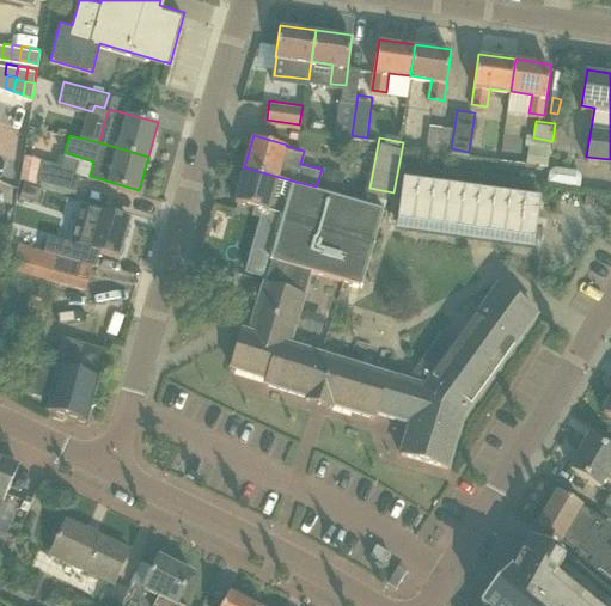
[(38,177),(41,178),(77,188),(81,173),(61,167),(62,163),(57,161),(43,158),(38,177)]
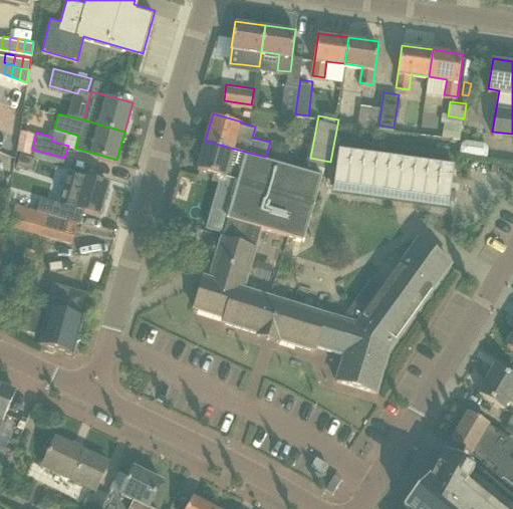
[(245,152),(205,141),(205,143),(202,142),(200,144),(198,150),(199,153),(202,154),(198,167),(238,178),(245,152)]
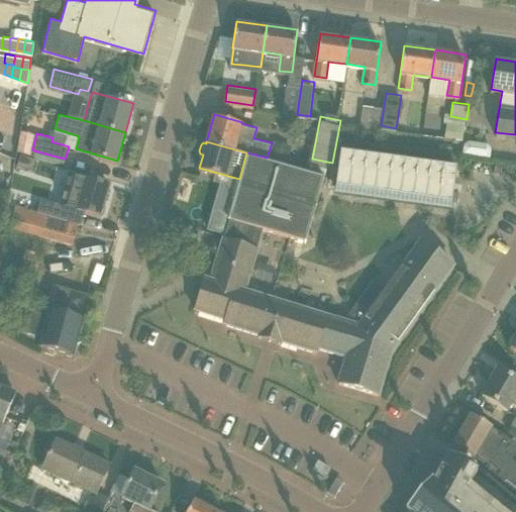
[(287,164),(291,148),(273,143),(269,159),(287,164)]
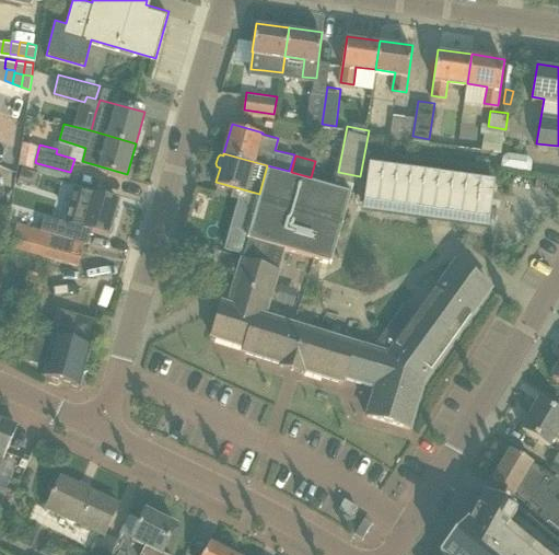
[(379,200),(384,161),(370,159),(364,198),(379,200)]
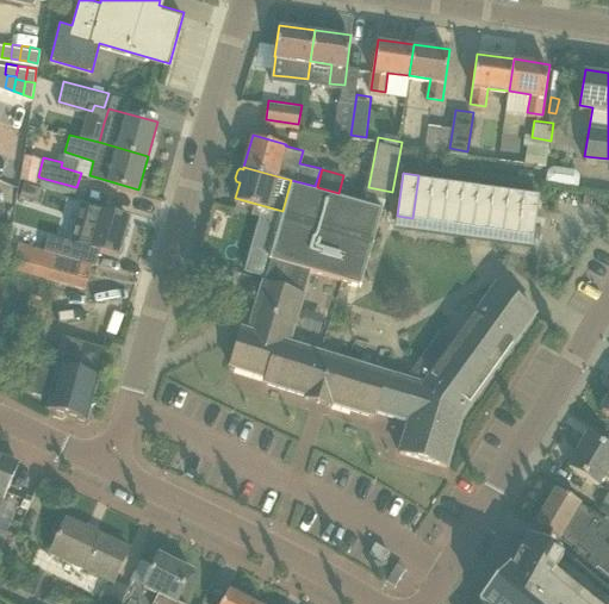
[(412,218),(428,220),(434,178),(418,175),(412,218)]
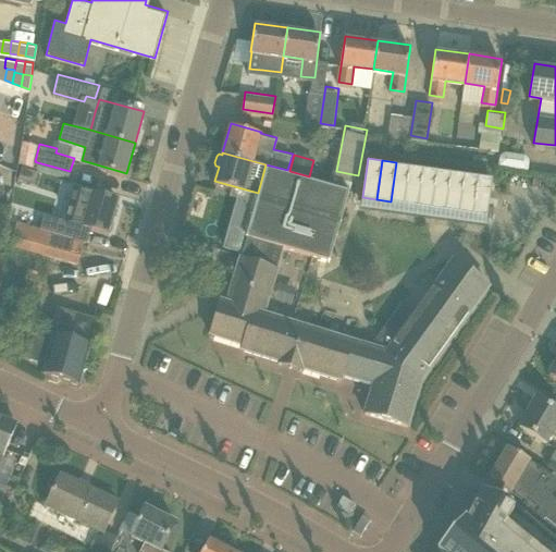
[(405,204),(410,164),(396,162),(391,201),(405,204)]
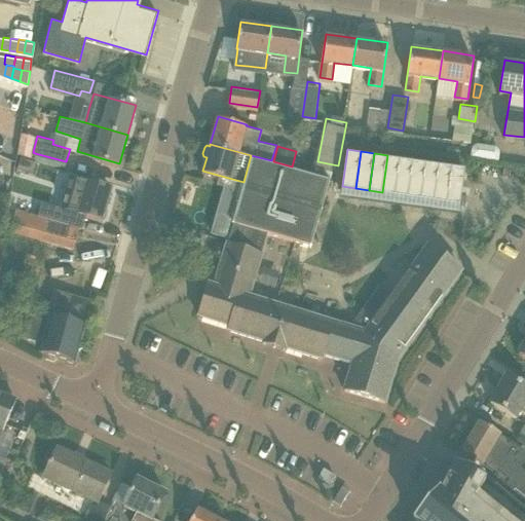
[(40,160),(21,155),(16,171),(36,176),(40,160)]
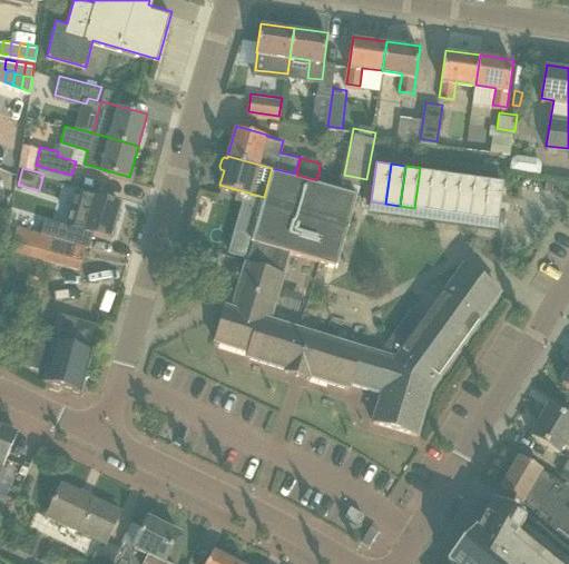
[(252,239),(253,239),(248,256),(233,306),(226,304),(216,339),(249,349),(248,355),(286,366),(285,368),(310,375),(311,374),(349,386),(350,381),(382,391),(374,419),(418,433),(432,385),(500,290),(463,264),(404,345),(390,335),(379,348),(268,317),(288,249),(337,263),(357,191),(316,180),(296,175),(294,174),(272,168),(264,197),(252,239)]
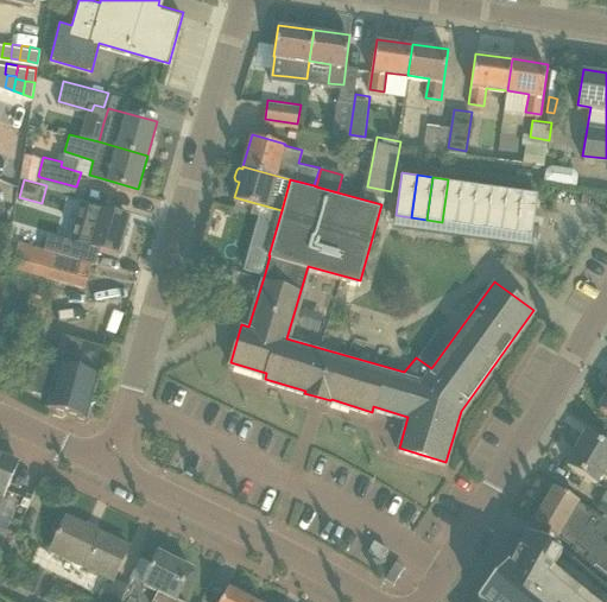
[(456,225),(462,182),(448,179),(442,222),(456,225)]
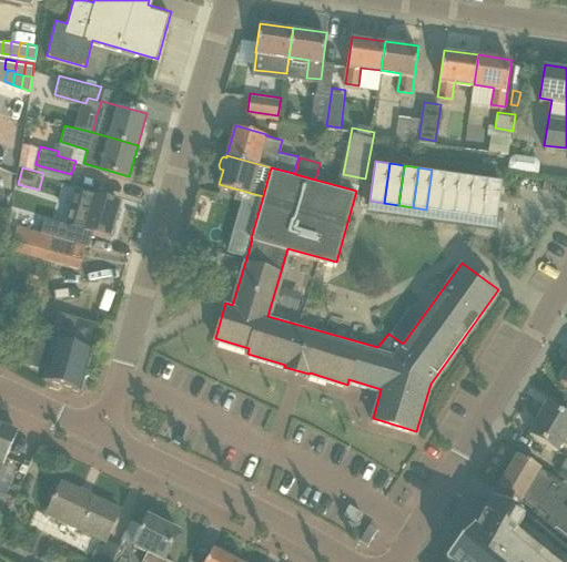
[(441,211),(446,172),(432,170),(426,210),(441,211)]
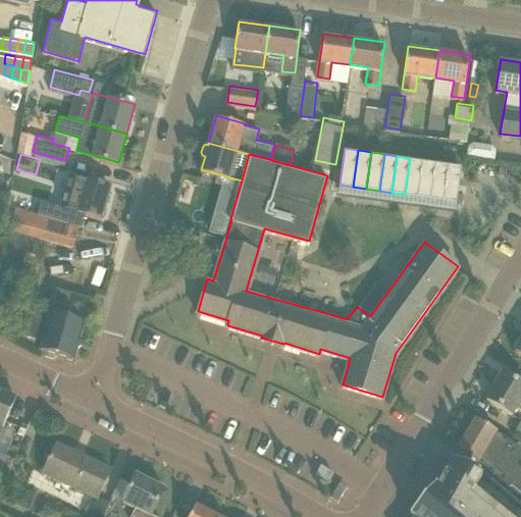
[(423,160),(410,158),(405,194),(418,196),(423,160)]
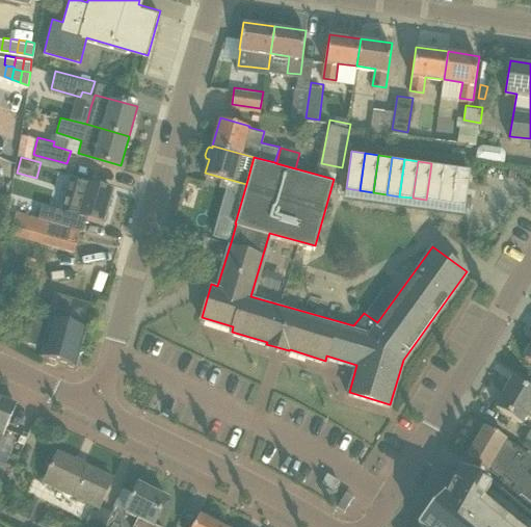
[(431,163),(426,200),(439,202),(445,165),(431,163)]
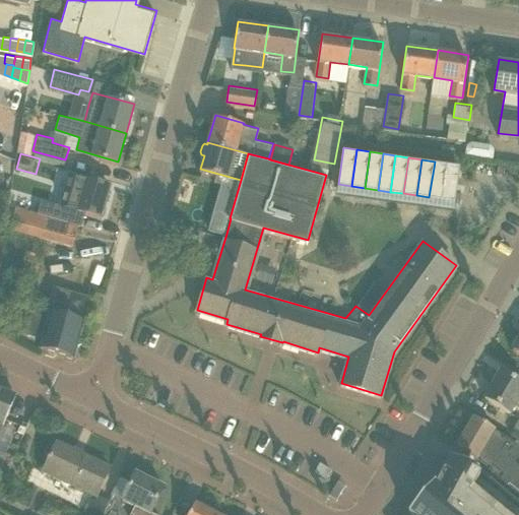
[(435,162),(429,197),(442,199),(447,163),(435,162)]
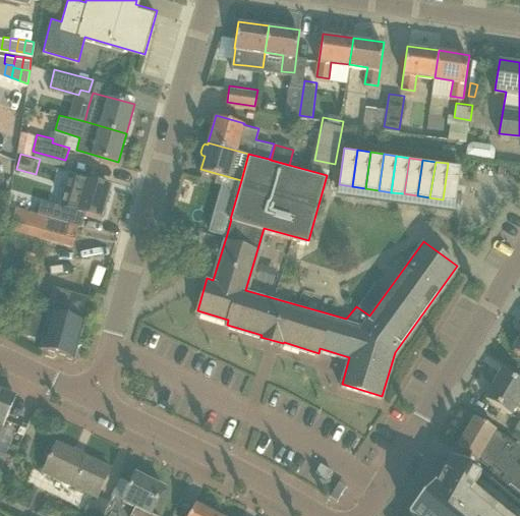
[(448,163),(443,199),(456,202),(461,165),(448,163)]
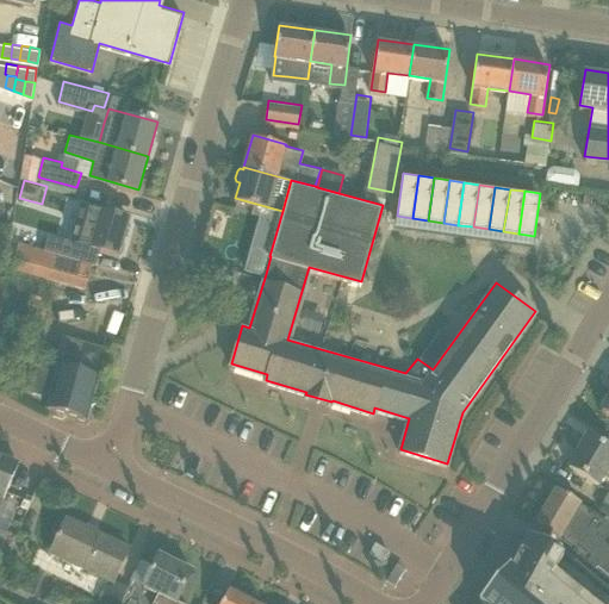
[(89,244),(119,254),(130,217),(99,209),(99,210),(76,204),(72,222),(94,228),(89,244)]
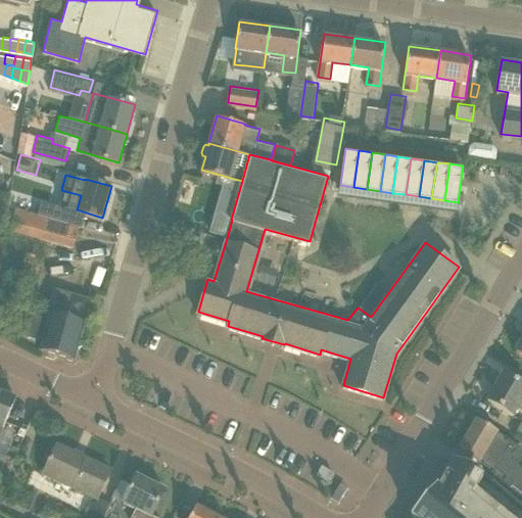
[(10,226),(74,243),(79,224),(68,222),(29,210),(30,208),(16,205),(10,226)]
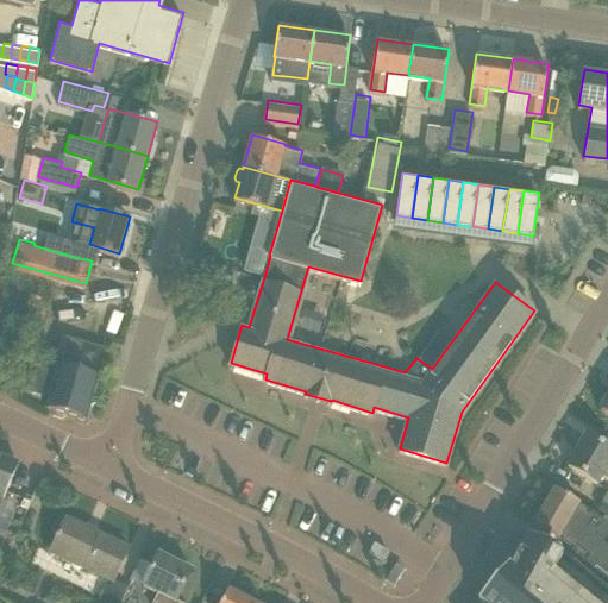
[(265,274),(267,269),(270,256),(269,256),(249,250),(244,268),(265,274)]
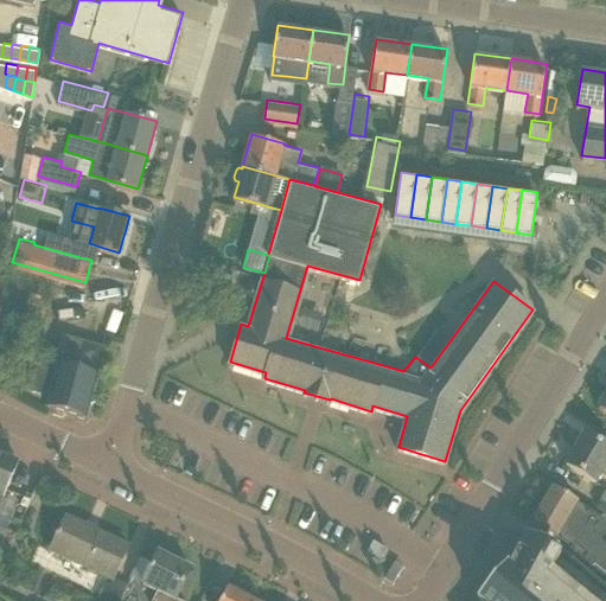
[(299,315),(318,321),(325,301),(306,294),(299,315)]
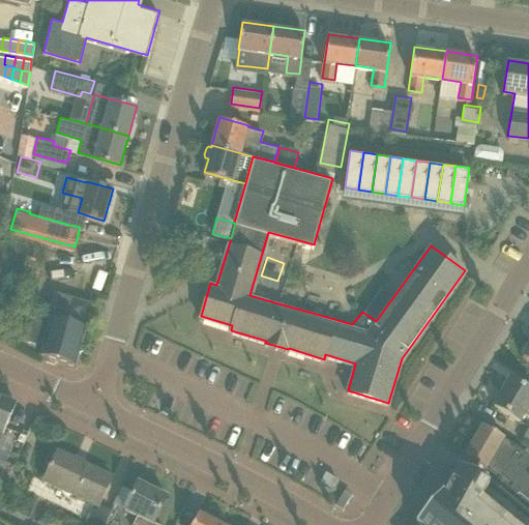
[(47,339),(42,354),(45,355),(47,358),(55,361),(58,358),(74,363),(77,352),(86,348),(84,345),(79,344),(84,325),(83,325),(90,299),(56,289),(48,314),(54,316),(50,328),(46,327),(41,320),(32,317),(25,322),(22,331),(27,340),(36,342),(43,338),(47,339)]
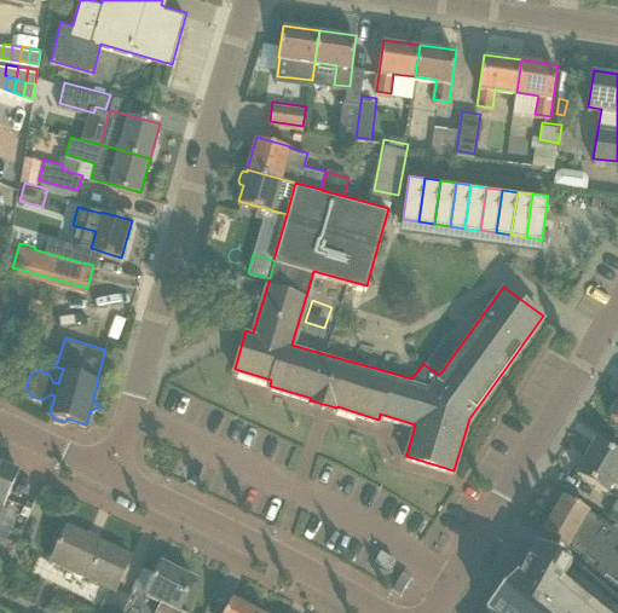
[(617,450),(598,438),(578,470),(607,489),(616,474),(617,474),(617,450)]
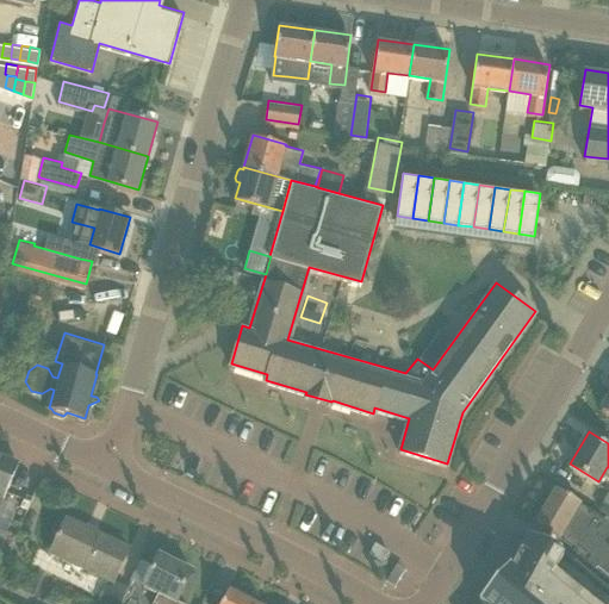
[(18,533),(0,524),(0,503),(19,461),(0,452),(0,549),(8,554),(18,533)]
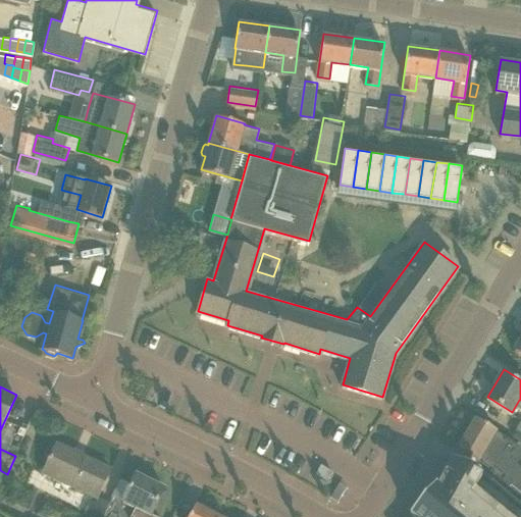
[(478,458),(479,458),(493,467),(520,492),(520,501),(520,463),(517,461),(502,452),(511,436),(475,416),(458,446),(478,458)]
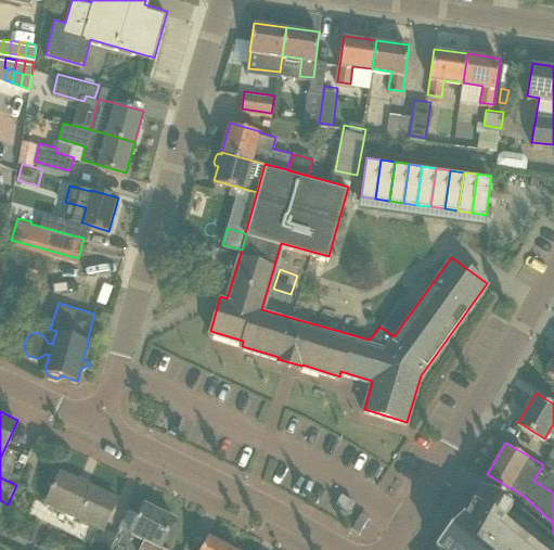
[(60,470),(51,489),(44,502),(103,528),(118,497),(60,470)]
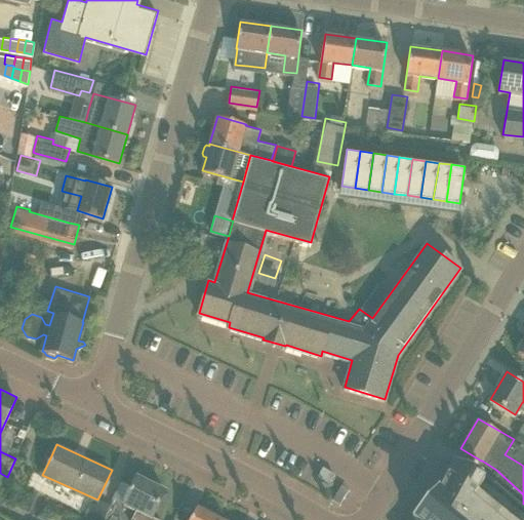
[(523,504),(495,480),(454,458),(446,473),(438,487),(437,486),(412,516),(413,517),(410,519),(523,519),(523,504)]
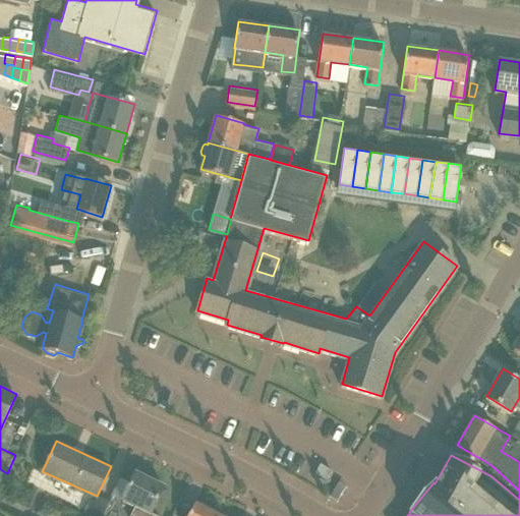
[(153,510),(164,485),(135,471),(123,498),(136,504),(131,515),(133,515),(160,515),(161,515),(153,510)]
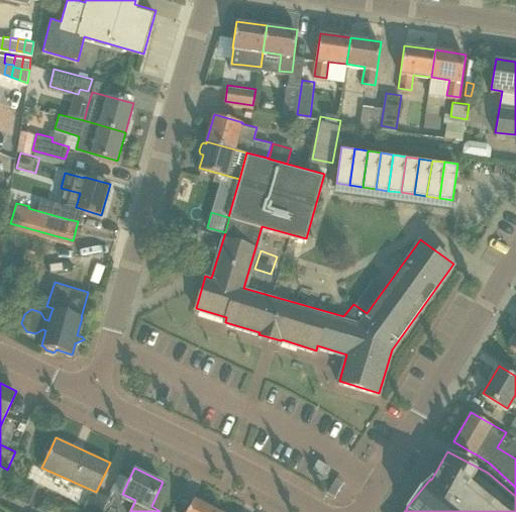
[(105,500),(95,495),(93,494),(88,506),(100,511),(105,500)]
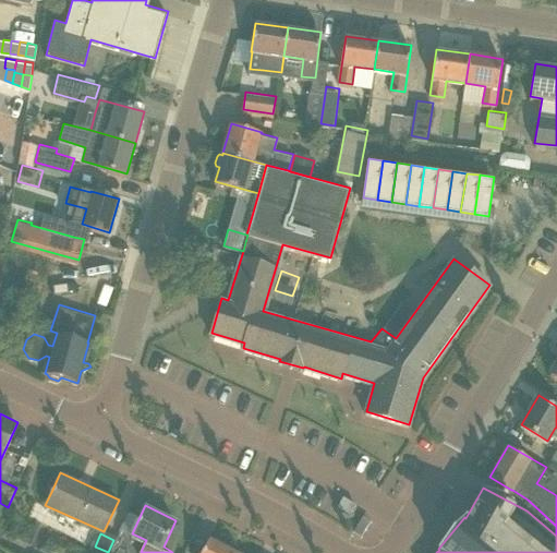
[(239,552),(209,538),(202,552),(239,552)]
